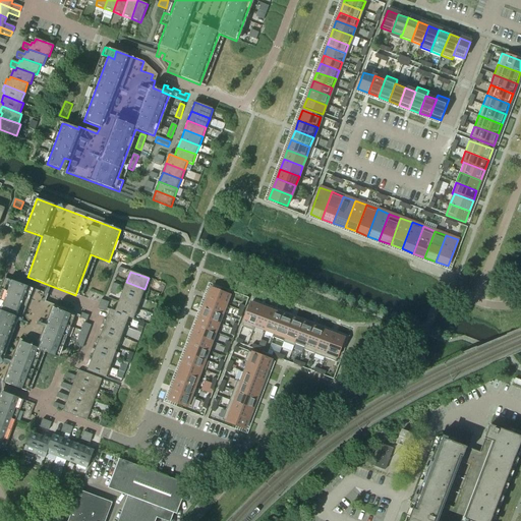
[(72,315),(65,312),(51,307),(52,304),(45,301),(45,303),(41,302),(44,293),(9,280),(0,305),(0,369),(3,371),(0,379),(0,381),(24,391),(40,350),(57,356),(72,315)]
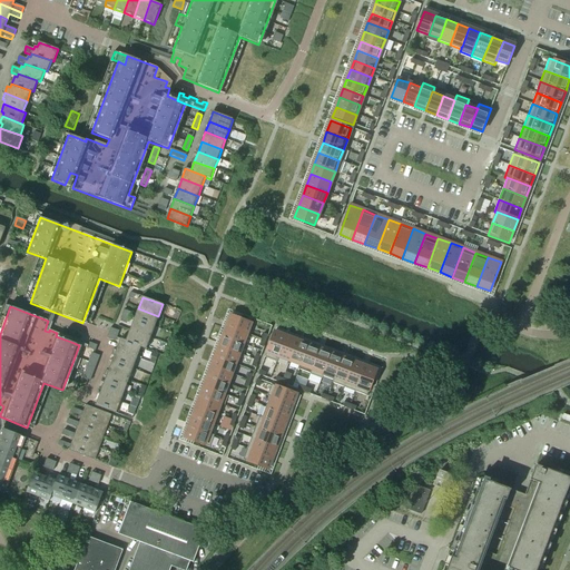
[(154,327),(158,316),(138,308),(134,320),(154,327)]
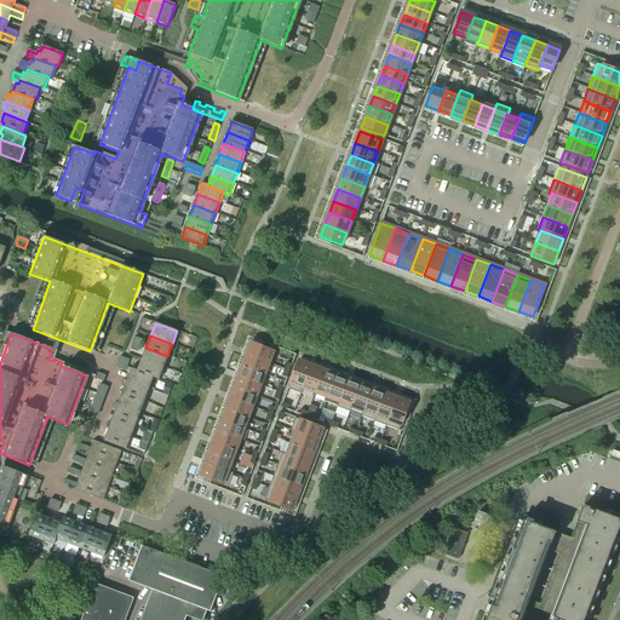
[(264,348),(251,343),(246,355),(269,363),(273,351),(264,348)]
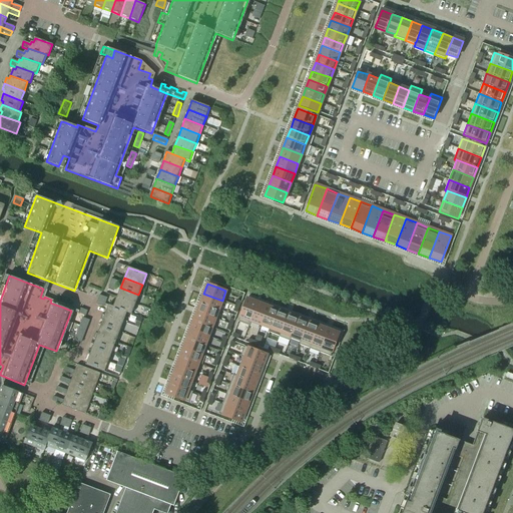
[(134,304),(138,295),(120,288),(117,298),(134,304)]
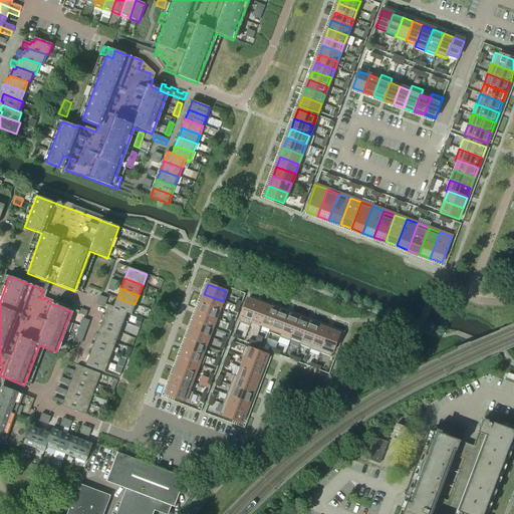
[(201,302),(201,303),(219,310),(223,301),(204,294),(201,302)]
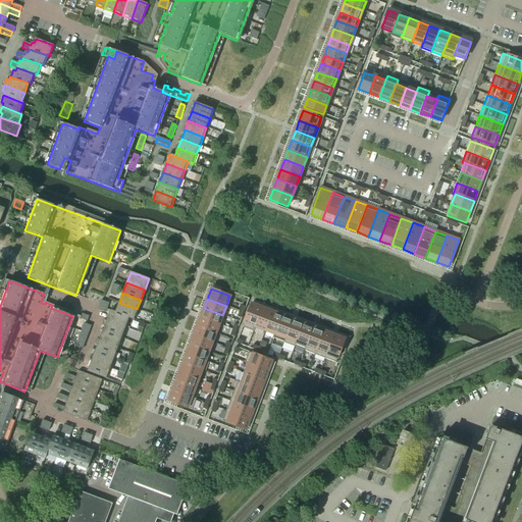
[(133,320),(137,309),(119,303),(115,312),(115,313),(128,318),(133,320)]
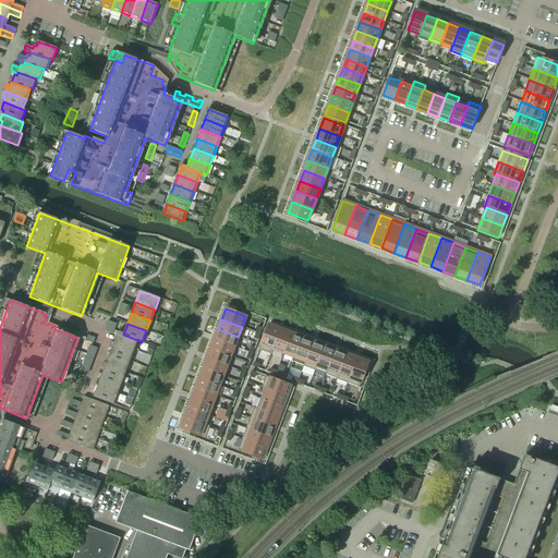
[(268,325),(258,350),(271,354),(273,349),(280,329),(268,325)]
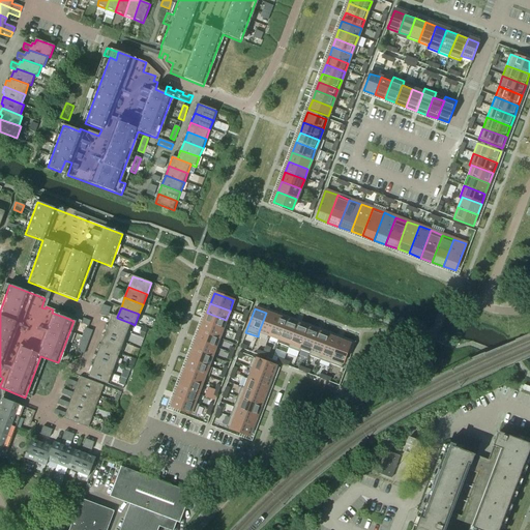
[(207,313),(203,322),(223,329),(226,320),(207,313)]
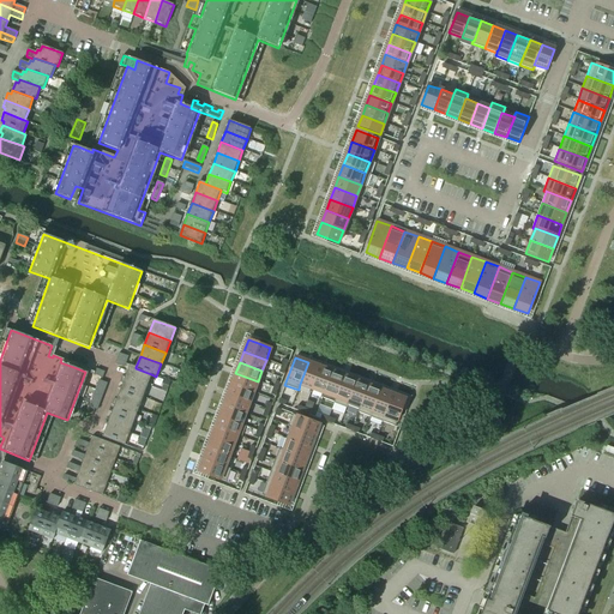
[(308,362),(300,384),(312,389),(320,367),(308,362)]
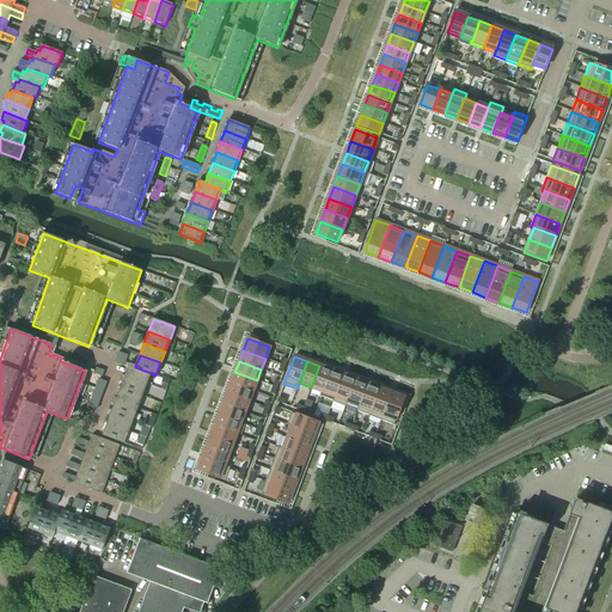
[(147,384),(151,373),(135,367),(135,366),(129,363),(126,375),(147,384)]
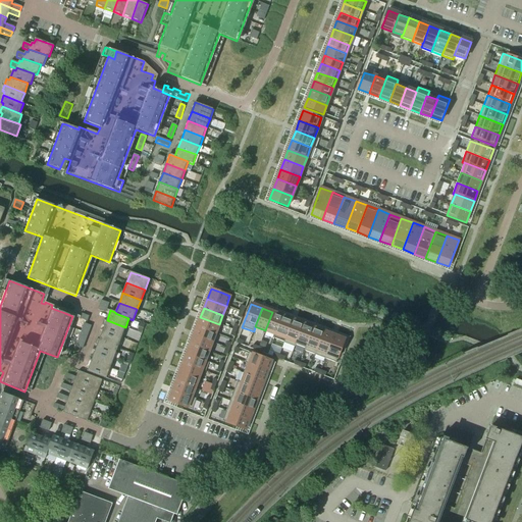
[(272,312),(265,330),(275,334),(282,316),(272,312)]
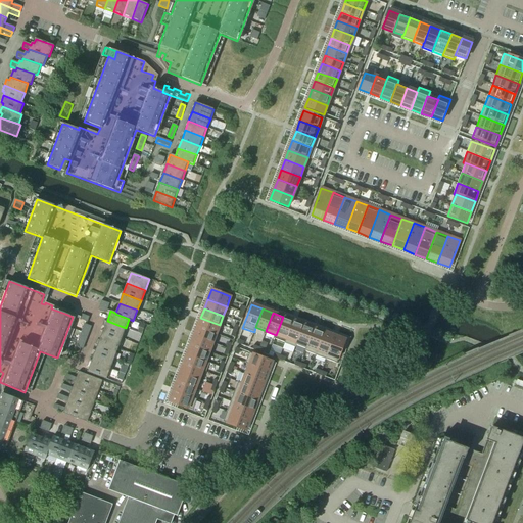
[(283,317),(276,335),(286,339),(293,321),(283,317)]
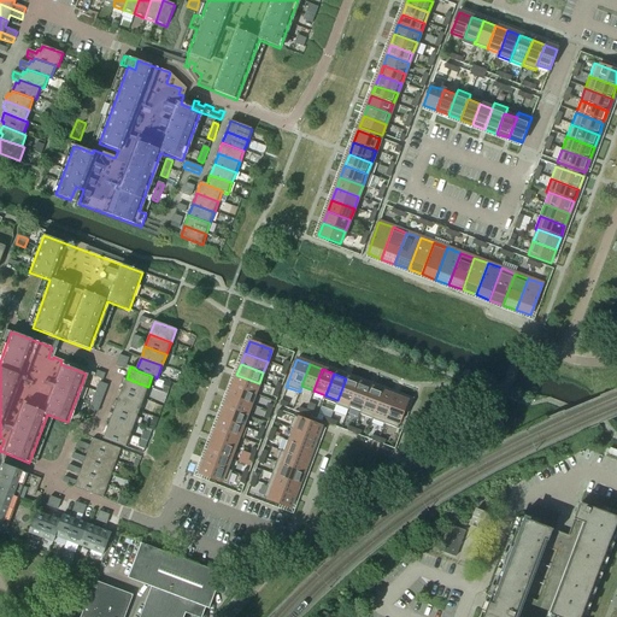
[(236,375),(233,386),(254,394),(259,383),(236,375)]
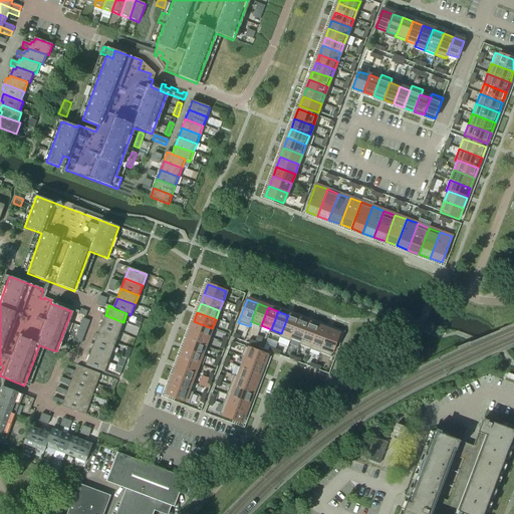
[(119,332),(123,322),(105,315),(101,325),(119,332)]
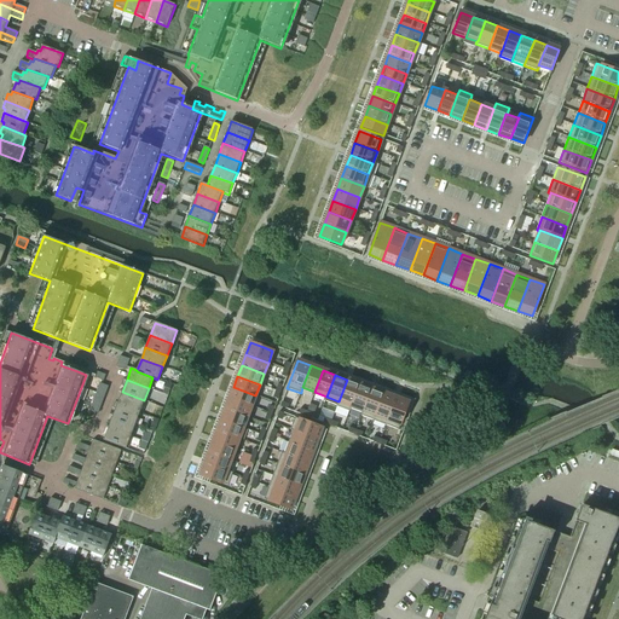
[(339,401),(334,414),(347,418),(351,409),(350,409),(359,383),(347,380),(339,401)]
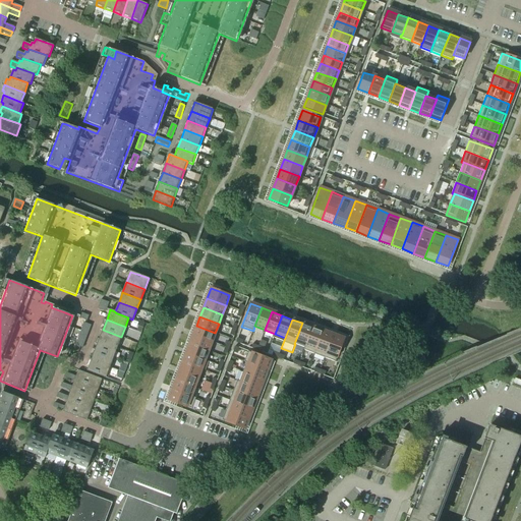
[(88,334),(91,326),(83,323),(80,331),(88,334)]
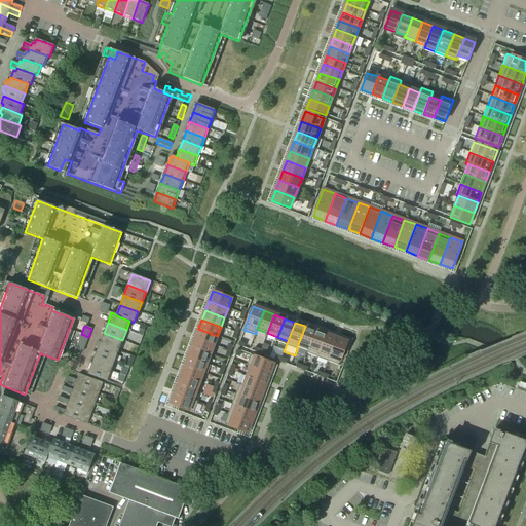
[(305,326),(297,347),(298,347),(307,351),(315,330),(305,326)]
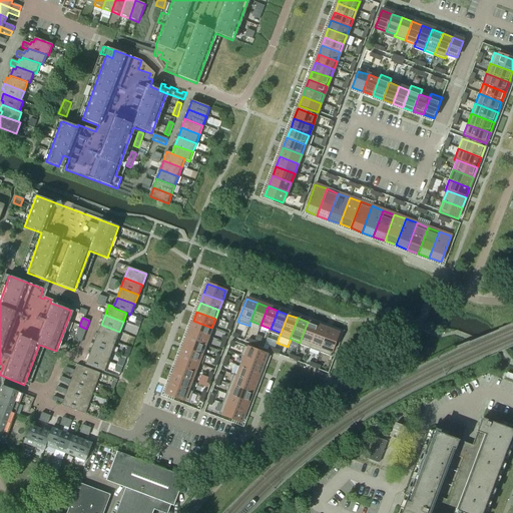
[(190,329),(190,330),(208,337),(211,328),(193,321),(190,329)]
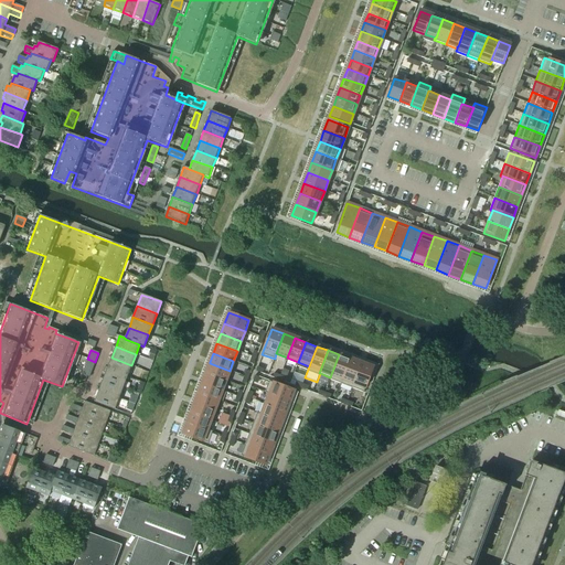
[(330,377),(329,380),(341,384),(350,359),(339,354),(330,377)]
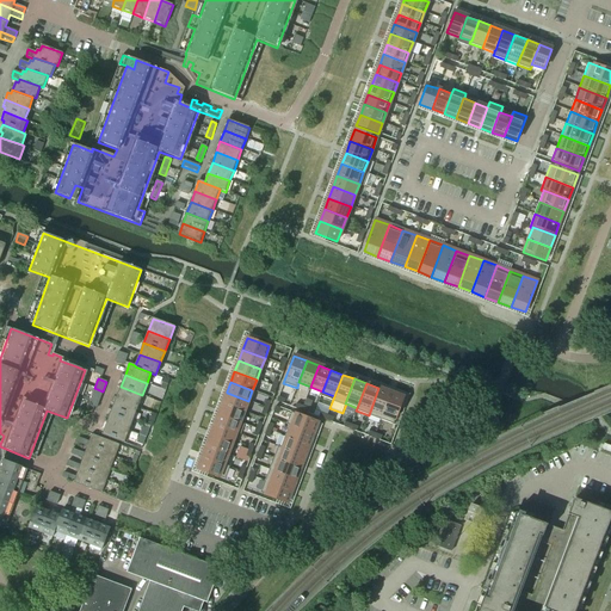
[(137,407),(142,395),(121,387),(116,399),(137,407)]
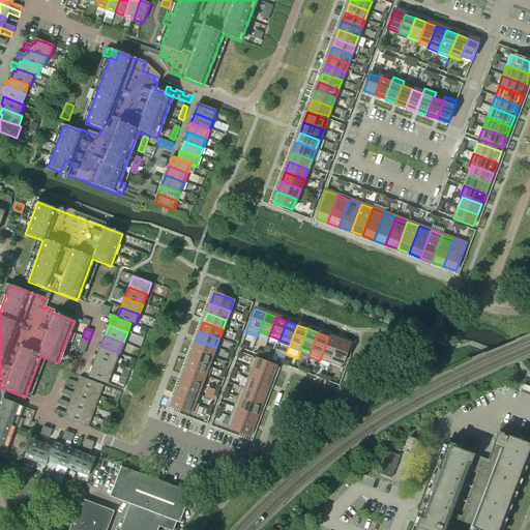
[(328,336),(320,360),(330,364),(339,341),(328,336)]
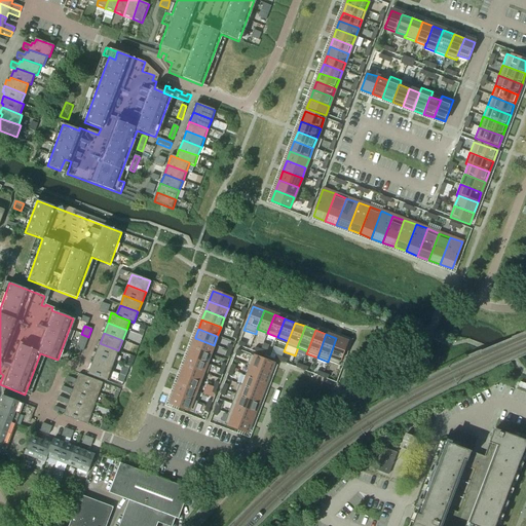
[(83,351),(87,340),(80,337),(76,349),(83,351)]
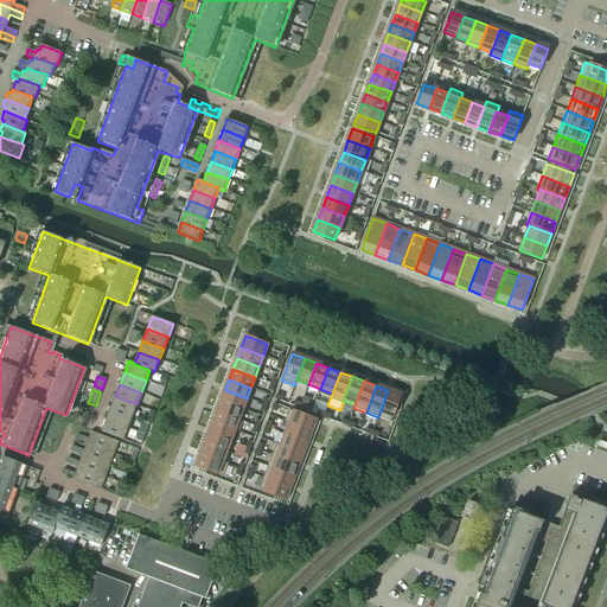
[(247,398),(225,390),(221,401),(243,409),(247,398)]
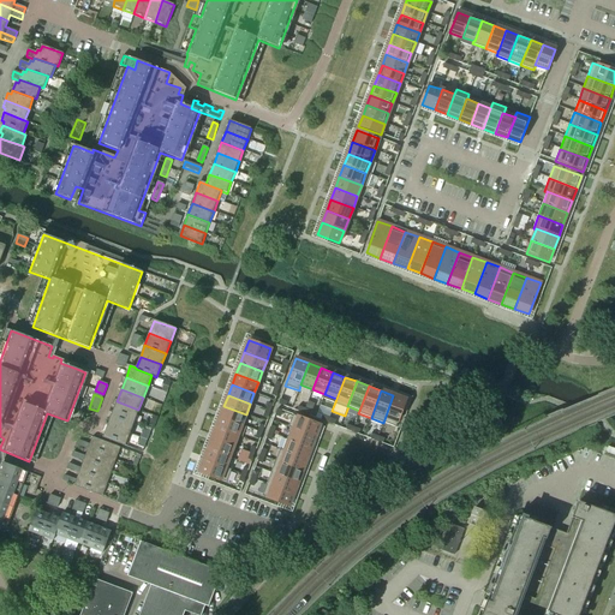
[(393,395),(383,423),(395,428),(406,400),(393,395)]
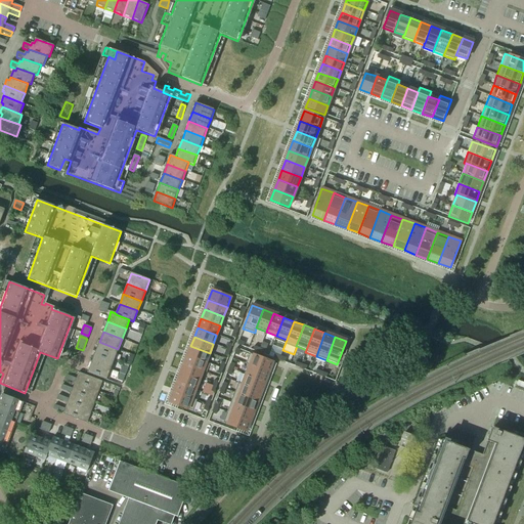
[(114,359),(118,349),(99,342),(95,352),(114,359)]
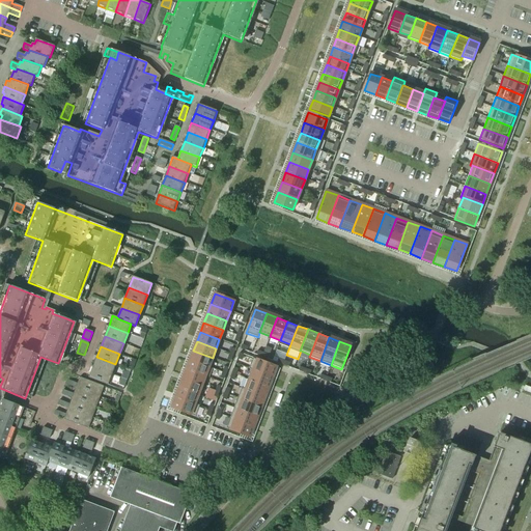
[(193,353),(190,360),(208,367),(213,358),(193,351),(193,353)]
